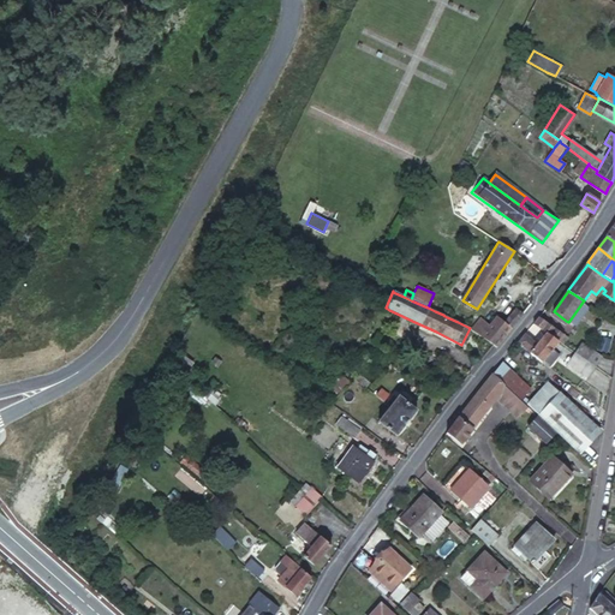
[(575,326),(590,305),(584,300),(578,309),(569,321),(575,326)]
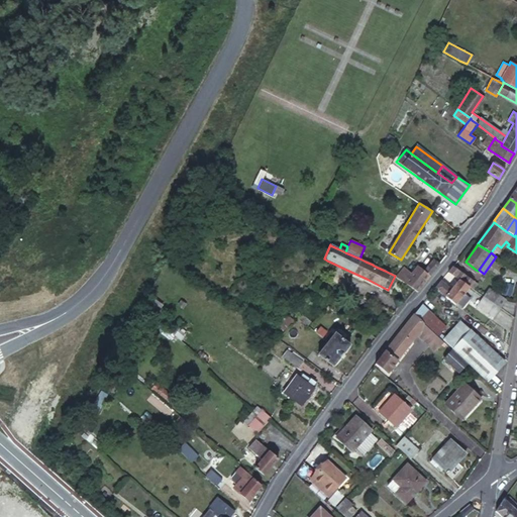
[(423,268),(432,275),(435,271),(442,262),(439,260),(433,255),(423,268)]
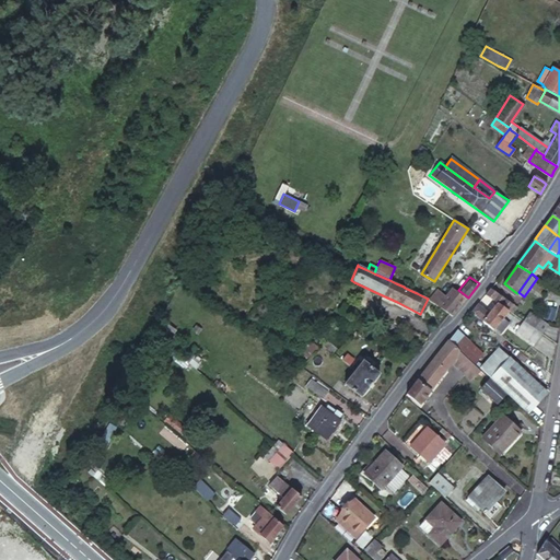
[(515,292),(504,283),(502,287),(513,295),(515,292)]
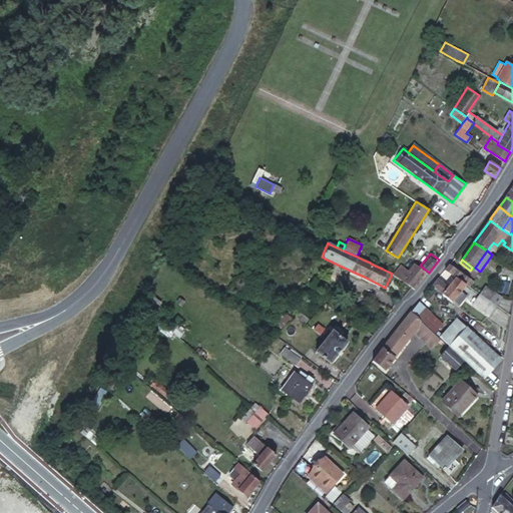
[(400,264),(392,274),(412,288),(415,290),(422,281),(429,273),(420,266),(414,261),(407,269),(400,264)]
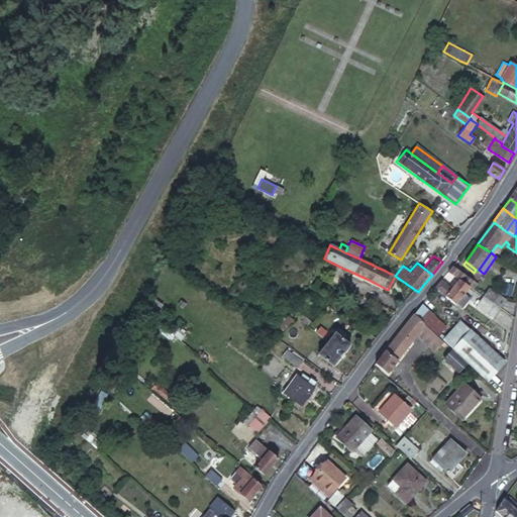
[(459,280),(470,287),(476,290),(479,284),(454,267),(449,272),(459,280)]
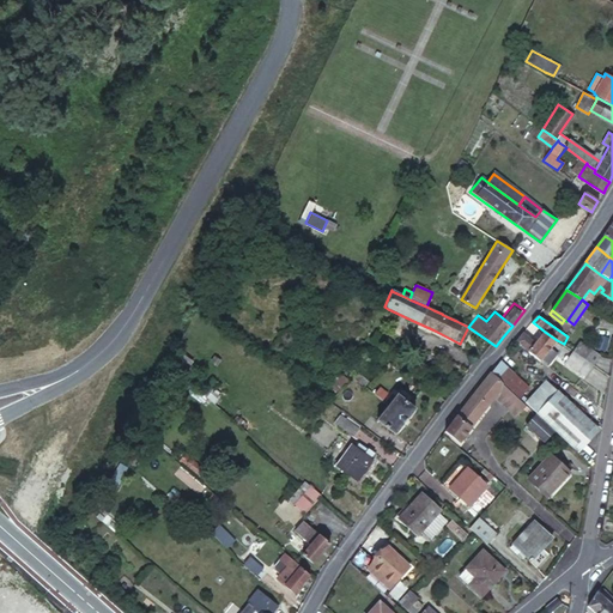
[(515,345),(541,362),(542,360),(551,349),(557,340),(545,332),(538,341),(525,333),(520,339),(515,345)]
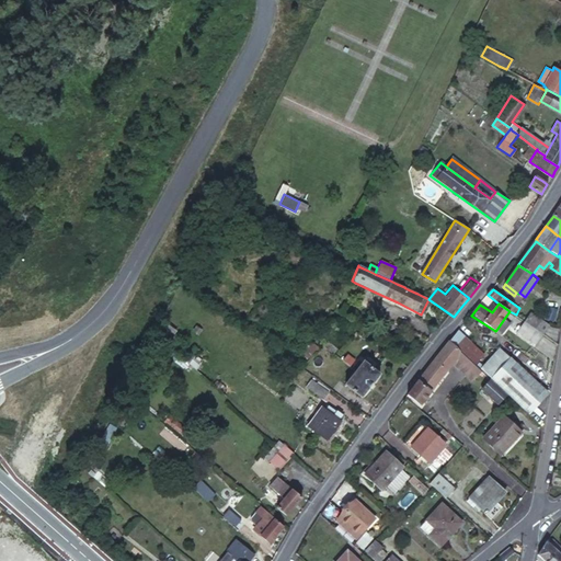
[(550,307),(547,318),(556,320),(559,309),(550,307)]
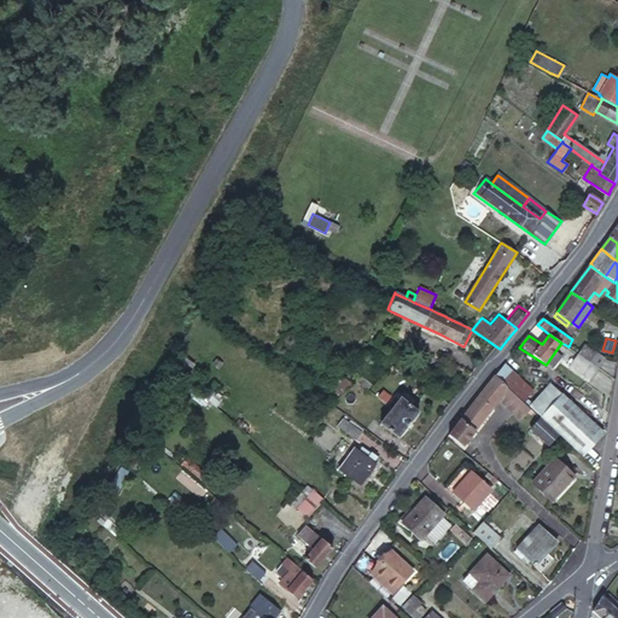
[(579,354),(600,368),(607,357),(587,343),(579,354)]
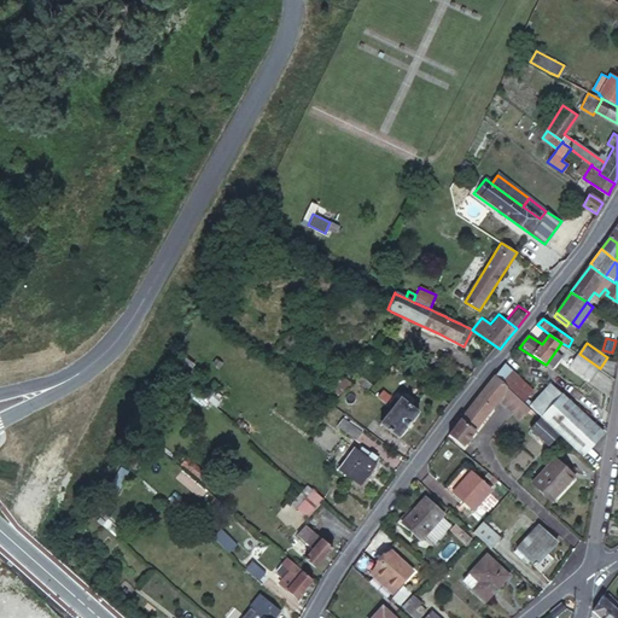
[(563,357),(555,351),(547,363),(554,369),(563,357)]
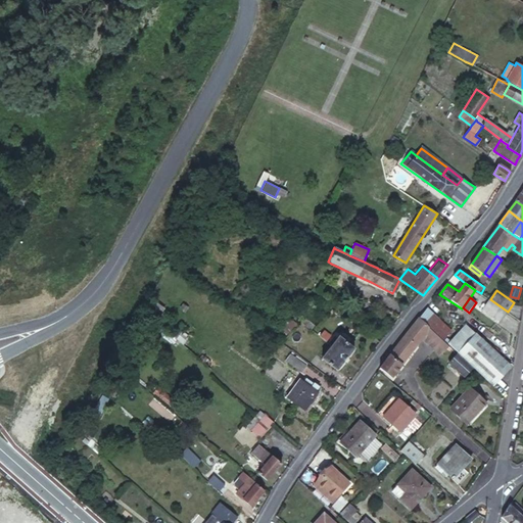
[(501,321),(508,312),(490,299),(483,310),(501,321)]
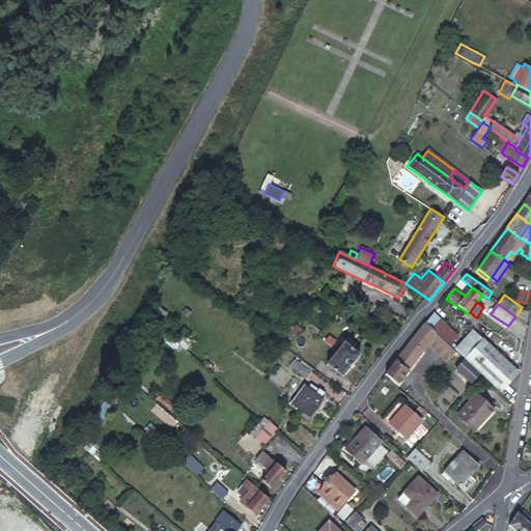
[(154,307),(144,318),(157,327),(165,315),(154,307)]
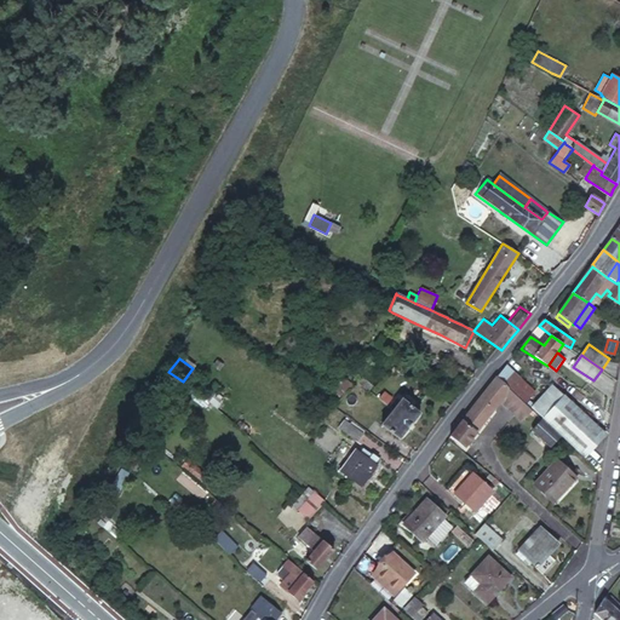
[(535,392),(509,365),(501,373),(499,377),(520,397),(526,402),(535,392)]
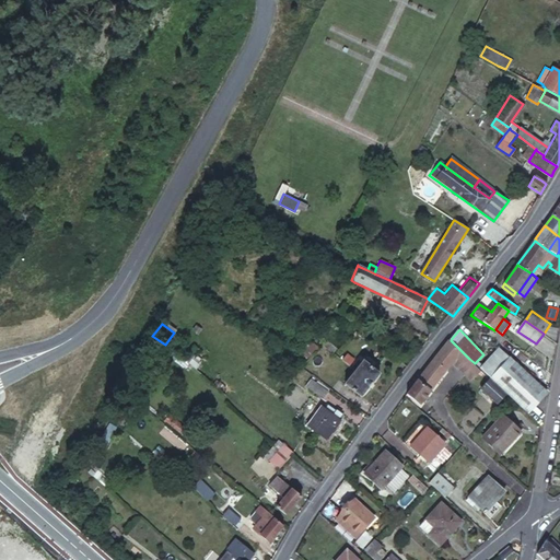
[(469,359),(451,340),(439,354),(429,368),(413,386),(408,394),(421,404),(454,362),(459,366),(461,368),(469,359)]
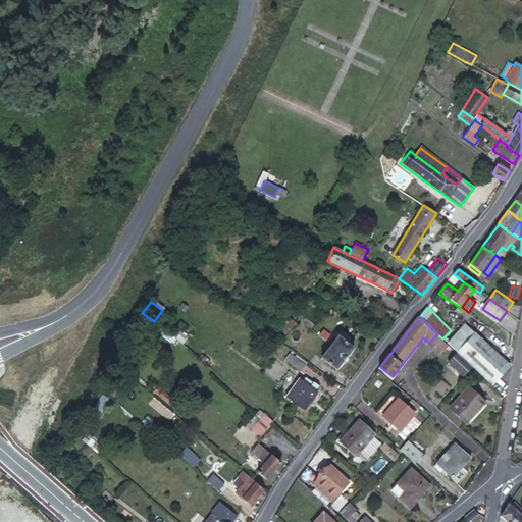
[(305,320),(302,324),(311,330),(314,327),(305,320)]
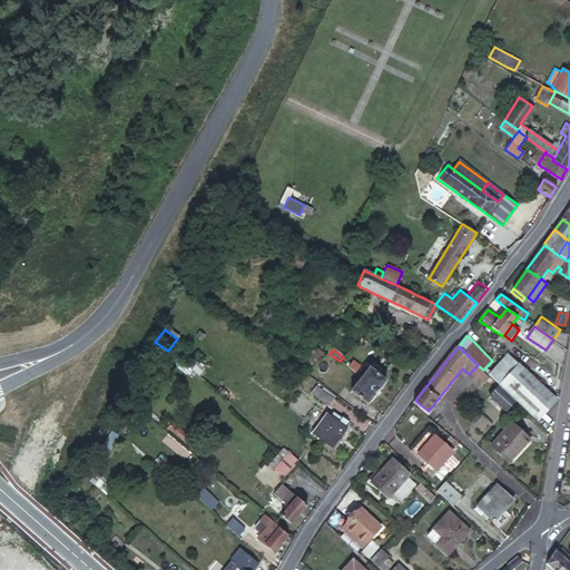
[(537,421),(557,400),(534,377),(509,353),(490,374),(521,405),(537,421)]
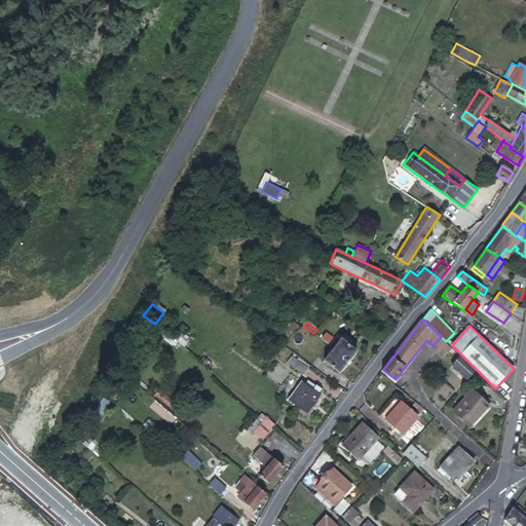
[(180,329),(172,340),(176,343),(184,332),(180,329)]
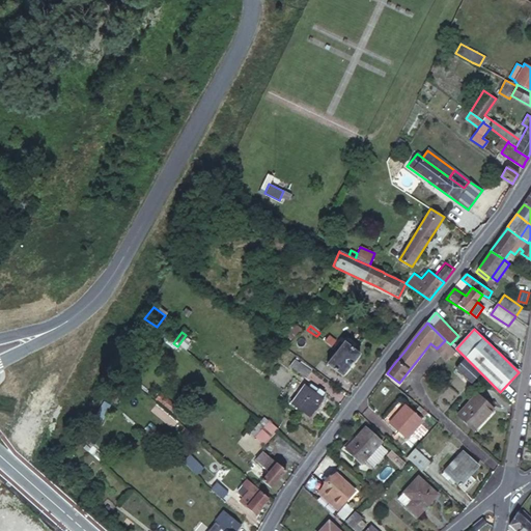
[(330,337),(325,343),(331,347),(335,342),(330,337)]
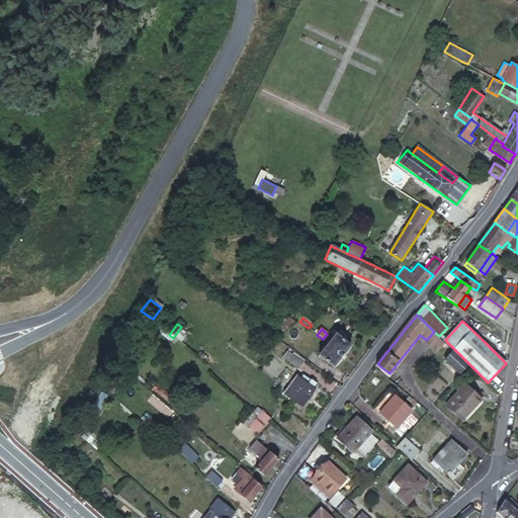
[(440,337),(439,336),(434,332),(426,340),(431,345),(440,337)]
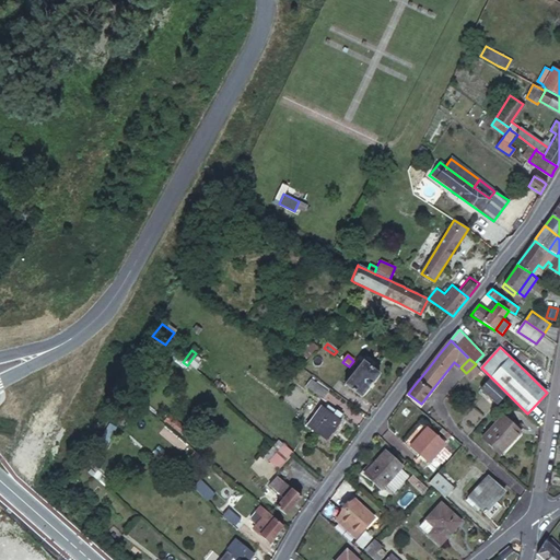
[(363,361),(345,385),(362,398),(380,374),(363,361)]
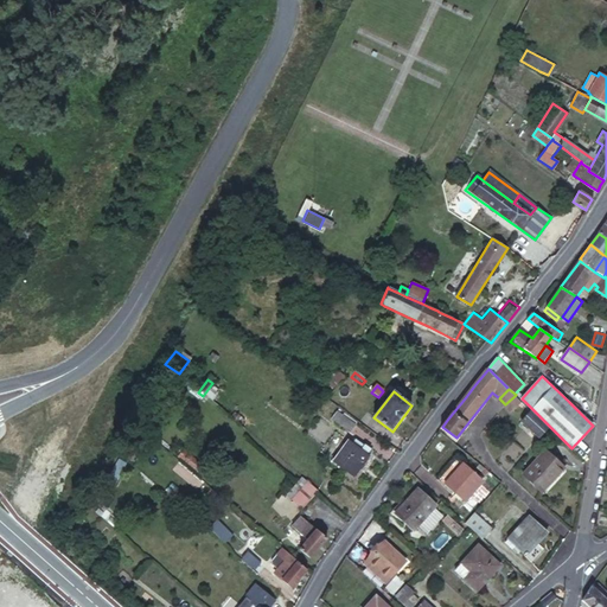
[(518,398),(516,395),(505,404),(505,406),(513,413),(523,403),(518,398)]
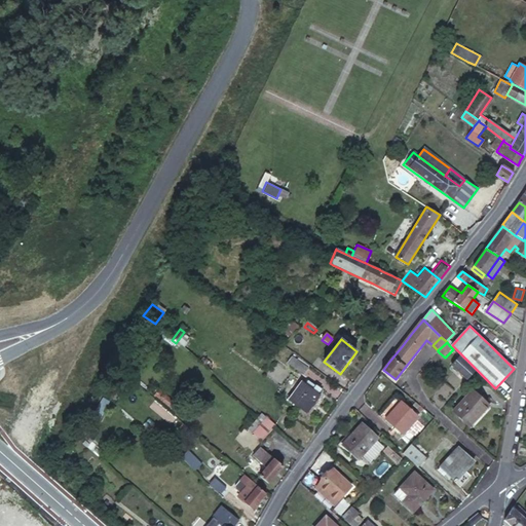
[(477,372),(461,357),(452,366),(467,381),(477,372)]
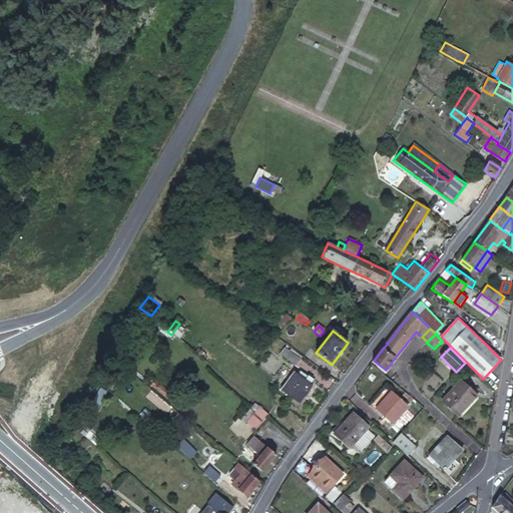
[(292,349),(290,352),(301,360),(303,357),(292,349)]
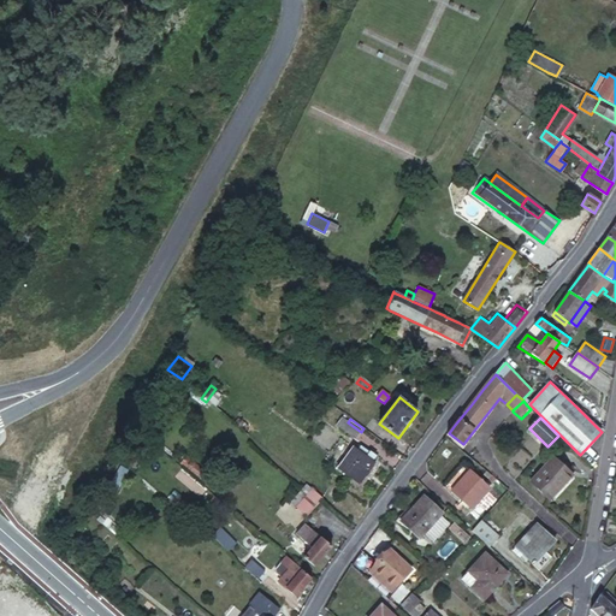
[(361,432),(348,422),(342,430),(355,439),(361,432)]
